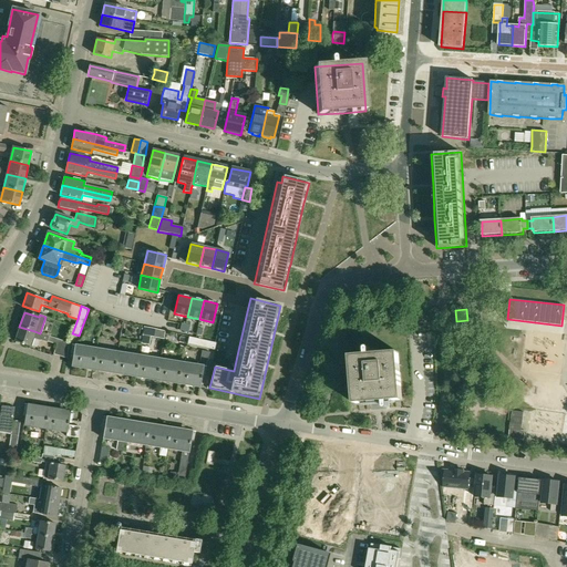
[(40,333),(34,331),(19,327),(14,341),(31,347),(34,339),(40,341),(40,340),(48,342),(49,337),(40,333)]
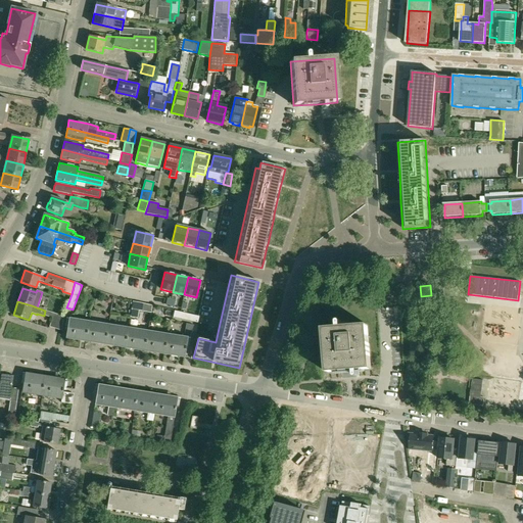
[(139,305),(133,304),(131,317),(137,318),(139,305)]
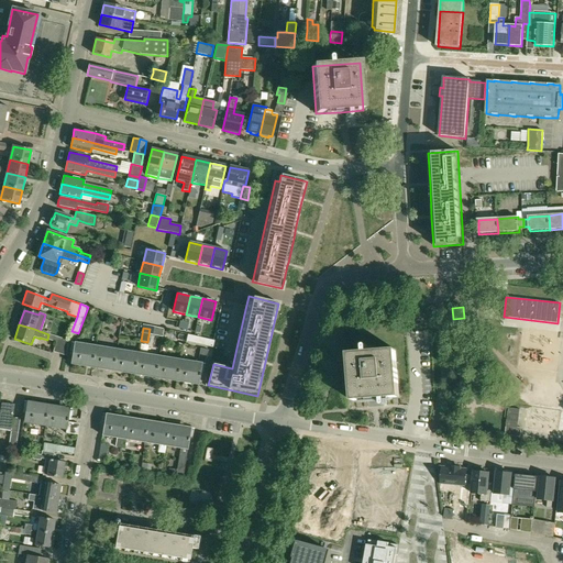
[(186,342),(213,348),(216,341),(187,334),(186,342)]
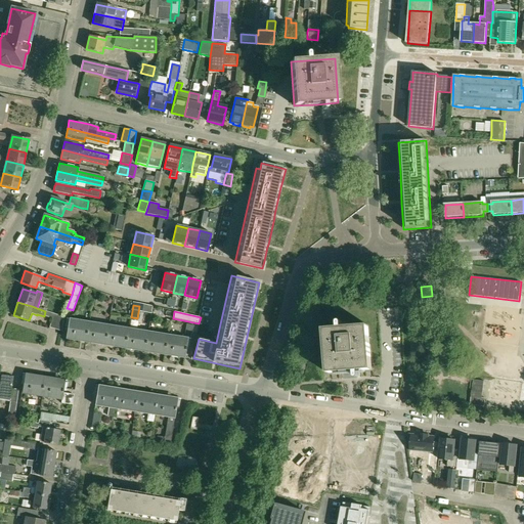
[(49,328),(53,330),(59,315),(53,314),(49,328)]
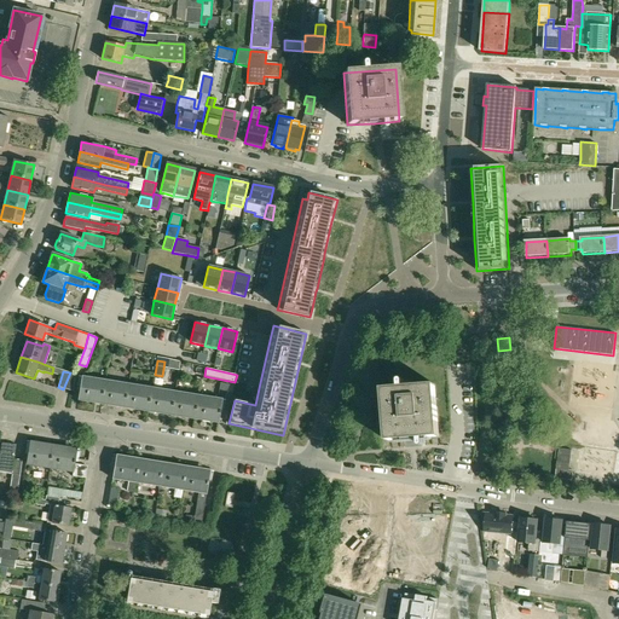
[(75,375),(70,372),(63,389),(69,391),(73,392),(75,375)]
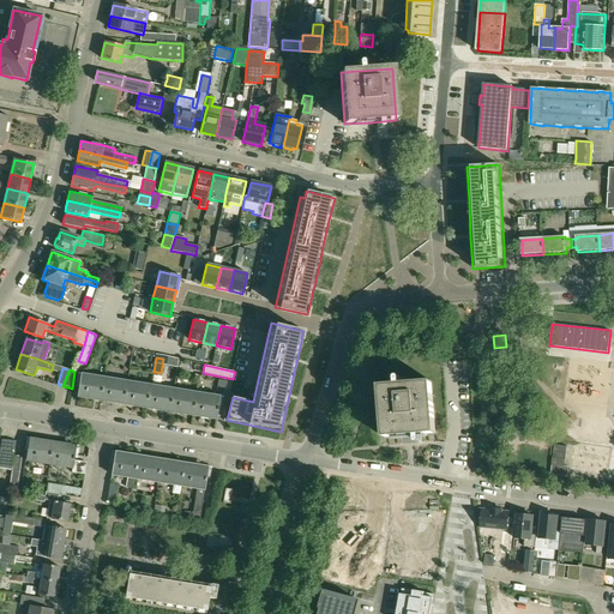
[(77,397),(94,399),(94,396),(101,397),(100,401),(116,403),(118,399),(124,401),(124,404),(140,407),(140,403),(146,404),(146,408),(163,410),(163,407),(170,408),(169,411),(186,414),(187,410),(193,411),(193,415),(210,419),(210,415),(217,416),(220,399),(80,377),(77,397)]
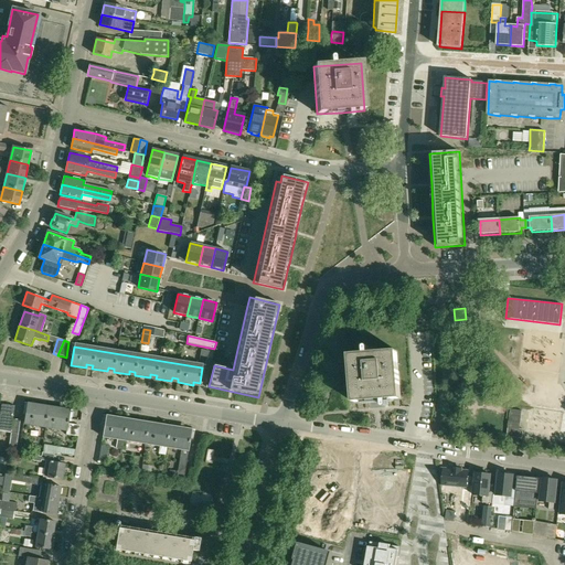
[(350,354),(354,403),(371,401),(385,400),(402,398),(397,351),(350,354)]
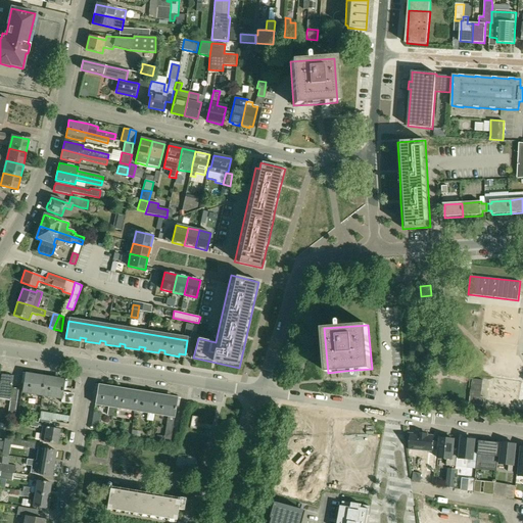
[(0,398),(10,400),(11,389),(12,387),(13,375),(1,373),(0,381),(0,398)]
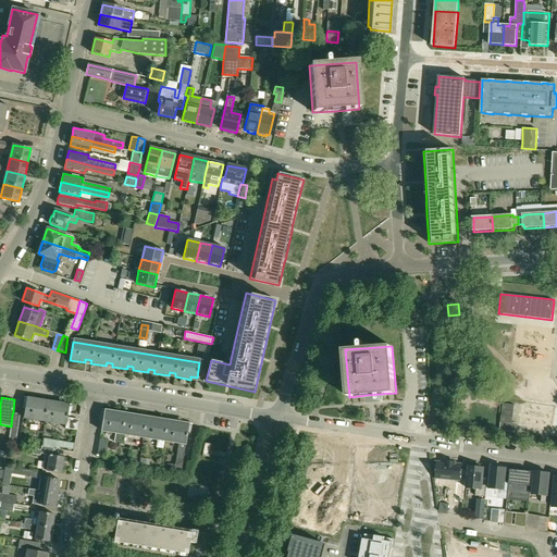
[(78,420),(67,418),(67,416),(71,416),(72,405),(24,397),(22,408),(25,409),(23,419),(65,425),(65,429),(76,431),(78,420)]
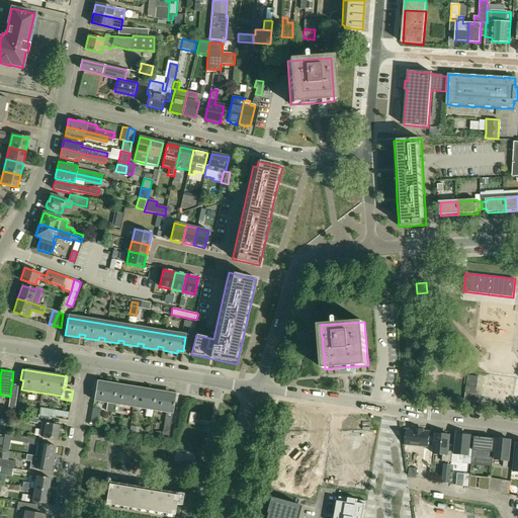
[(480,394),(477,394),(480,376),(468,375),(466,392),(464,401),(479,403),(480,394)]
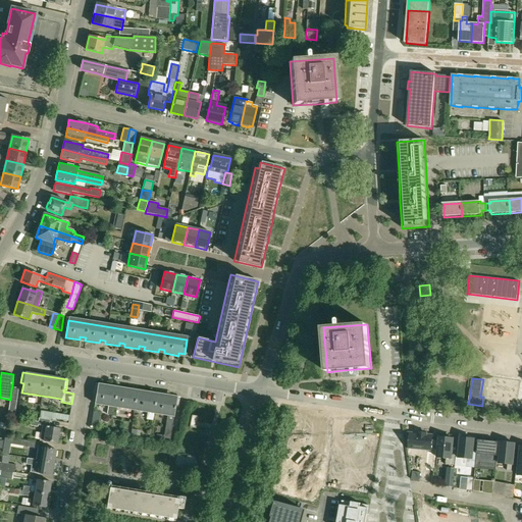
[(154,413),(167,415),(164,440),(170,441),(174,416),(175,408),(177,408),(179,398),(96,383),(94,395),(97,396),(95,404),(108,406),(107,414),(112,415),(114,407),(148,412),(147,418),(147,420),(153,421),(154,413)]
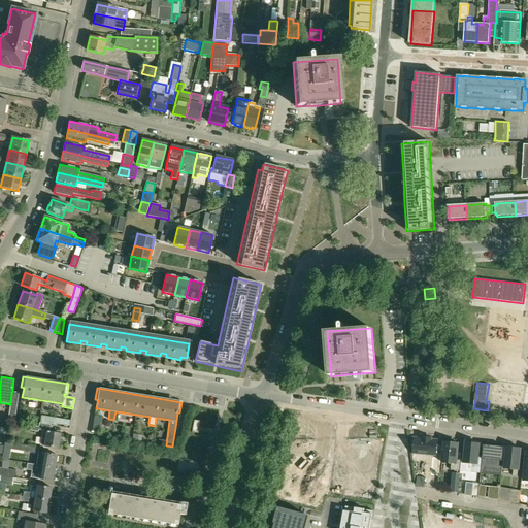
[(19,392),(12,391),(11,393),(10,404),(7,422),(14,423),(19,392)]
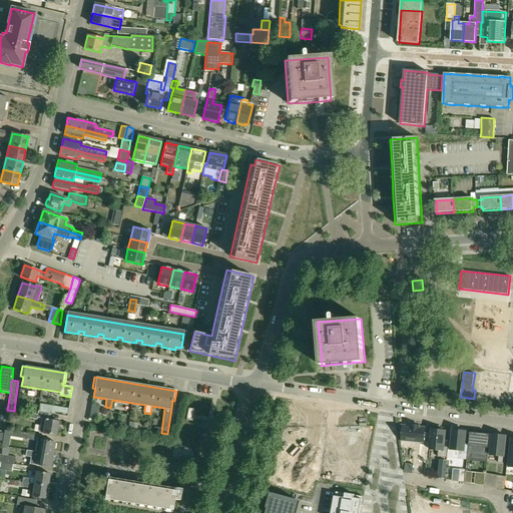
[(68,408),(39,404),(38,411),(67,415),(68,408)]
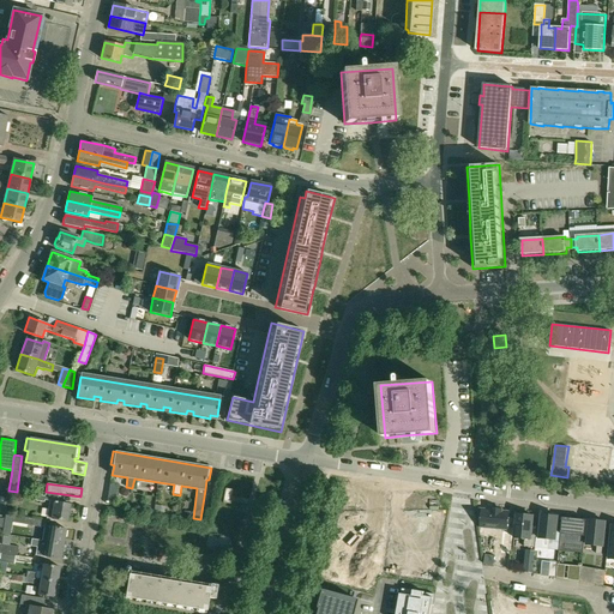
[(109,483),(107,504),(115,505),(118,485),(109,483)]
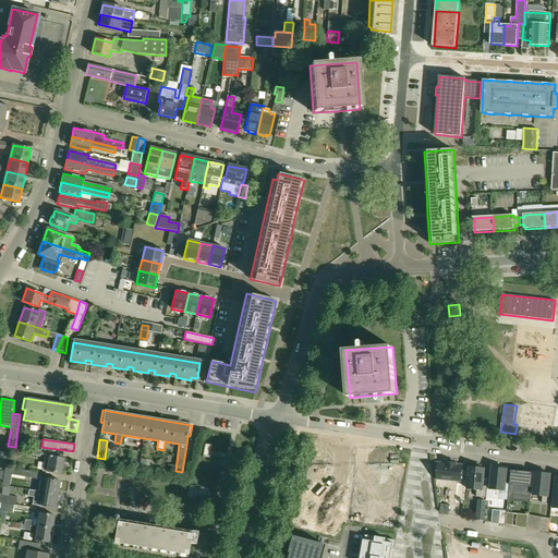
[(52,452),(40,451),(34,450),(33,455),(40,456),(40,453),(46,455),(43,471),(61,474),(63,458),(51,456),(52,452)]
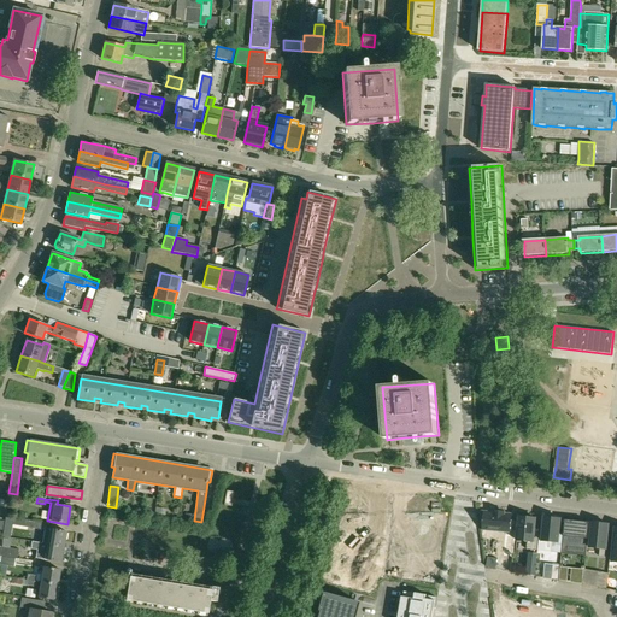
[(504,512),(501,512),(498,512),(495,511),(494,513),(482,512),(481,522),(483,522),(482,529),(510,532),(516,532),(516,521),(511,521),(511,515),(504,515),(504,512)]
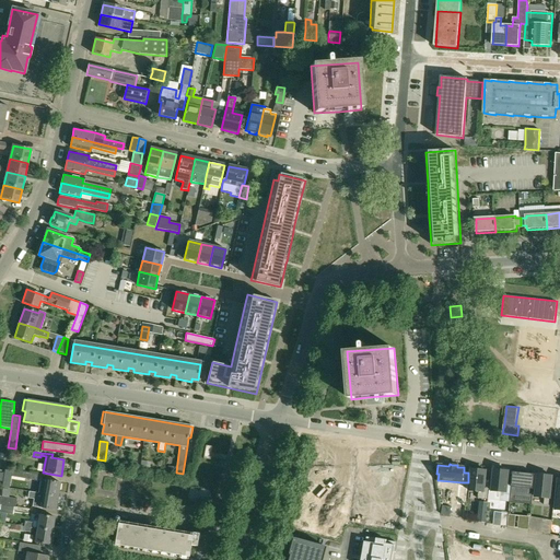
[(471,469),(469,491),(478,492),(478,499),(488,500),(490,485),(485,485),(485,480),(486,470),(471,469)]
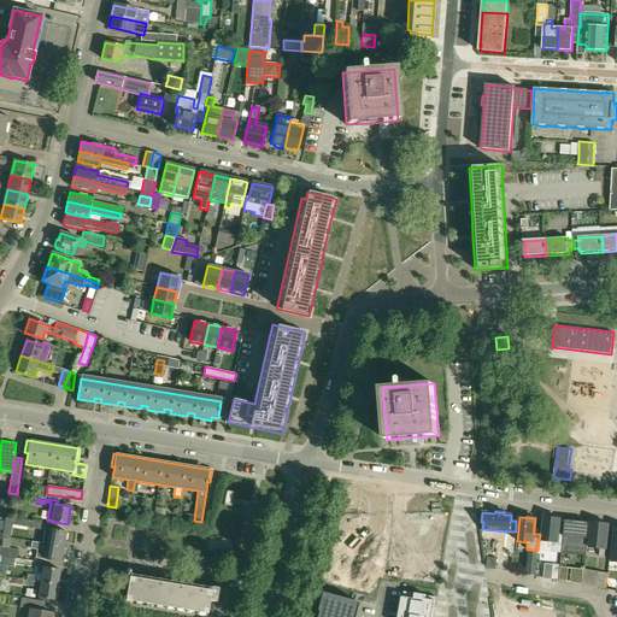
[(545,517),(542,541),(552,542),(552,552),(562,553),(563,546),(564,534),(559,534),(560,519),(545,517)]
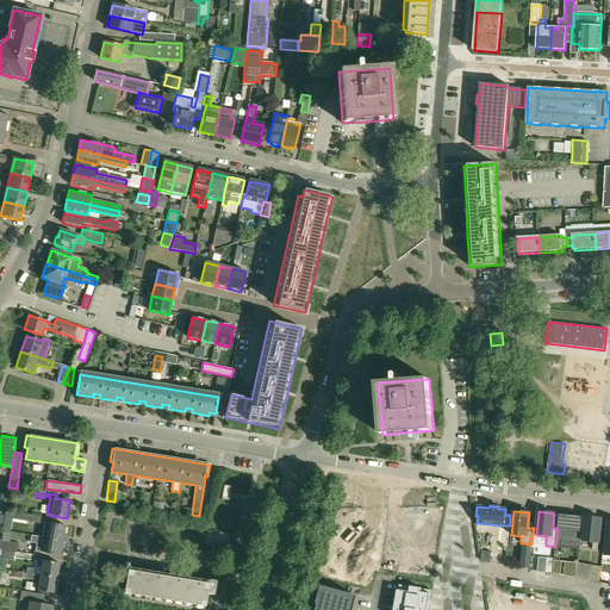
[(13,520),(44,524),(42,537),(47,539),(63,541),(66,526),(50,523),(49,526),(45,524),(47,517),(14,512),(13,518),(13,520)]
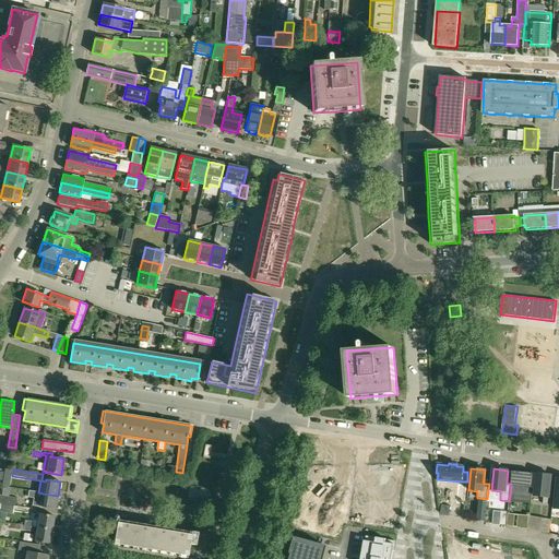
[(510,495),(532,498),(534,474),(533,473),(528,473),(527,475),(525,475),(525,474),(520,473),(520,472),(513,472),(512,471),(511,484),(510,495)]
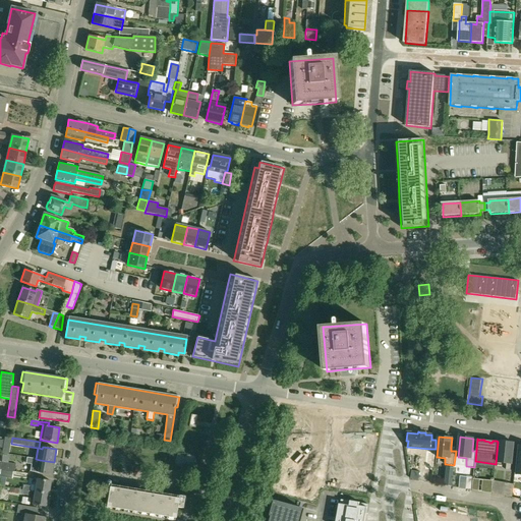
[(511,470),(514,443),(500,442),(498,463),(507,463),(506,470),(511,470)]
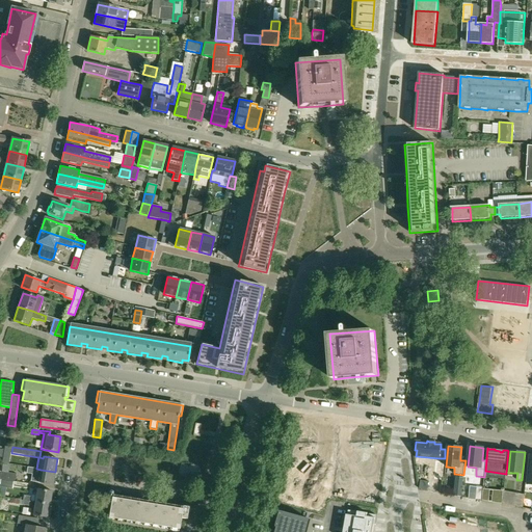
[(27,467),(26,474),(31,474),(33,475),(32,482),(38,483),(53,485),(55,472),(41,470),(36,469),(27,467)]
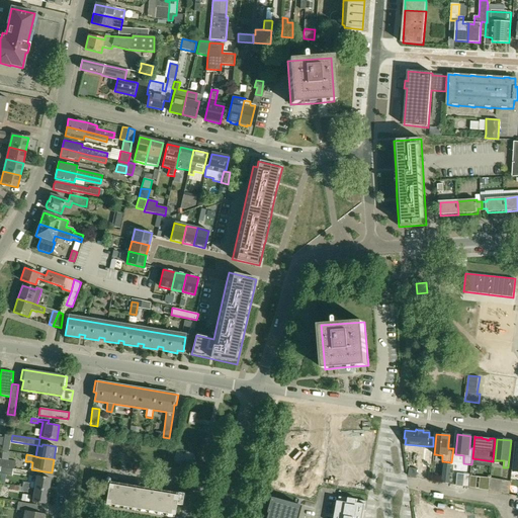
[(0,466),(0,467),(13,469),(14,469),(15,462),(0,459),(0,466)]
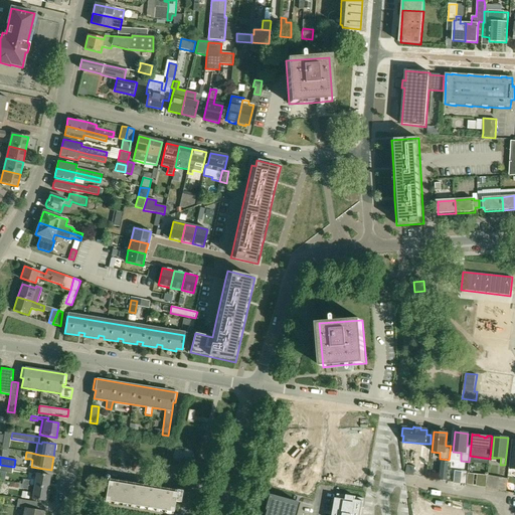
[(13,467),(0,465),(0,471),(12,474),(13,467)]
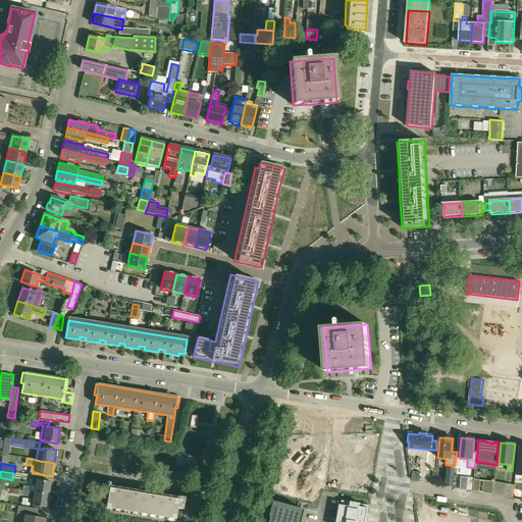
[(413,471),(411,479),(419,481),(421,473),(413,471)]
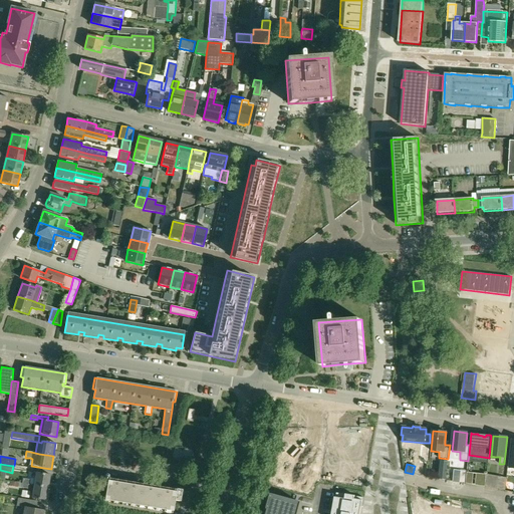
[(35,479),(34,485),(48,487),(50,475),(36,473),(35,479)]
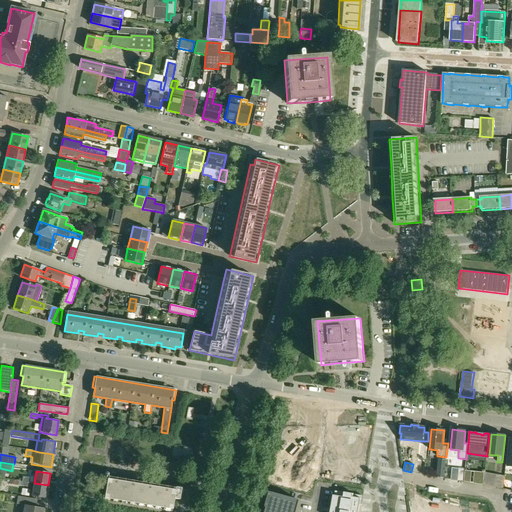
[(498,475),(496,488),(503,489),(505,476),(498,475)]
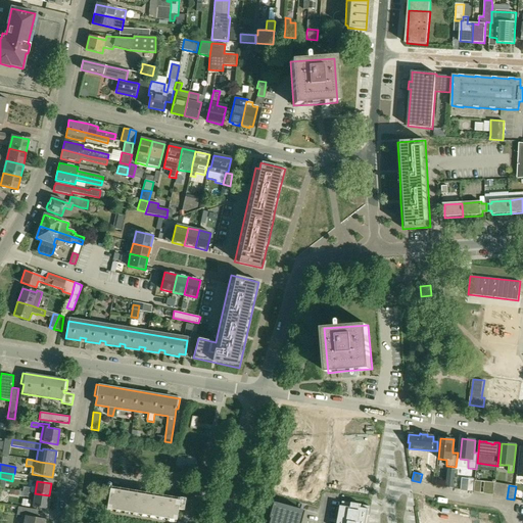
[(108,489),(109,489),(106,509),(176,521),(177,510),(183,511),(184,505),(184,500),(179,498),(108,486),(107,489),(108,489)]
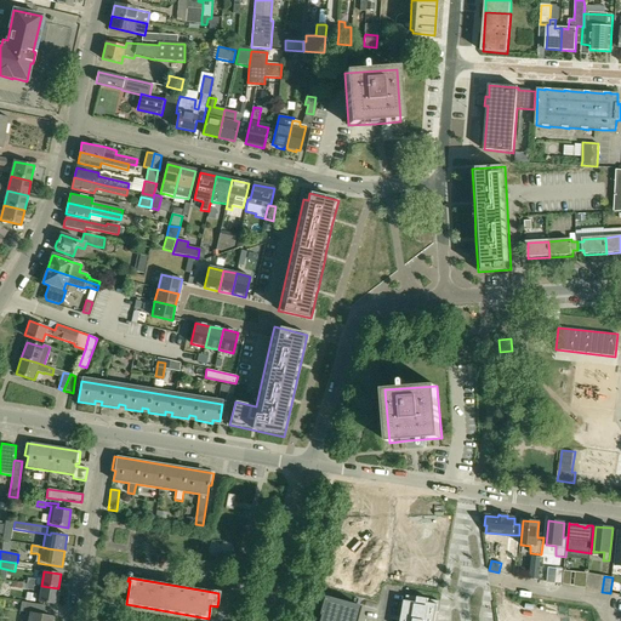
[(34,593),(40,594),(39,602),(55,604),(58,588),(41,586),(35,585),(35,591),(34,593)]
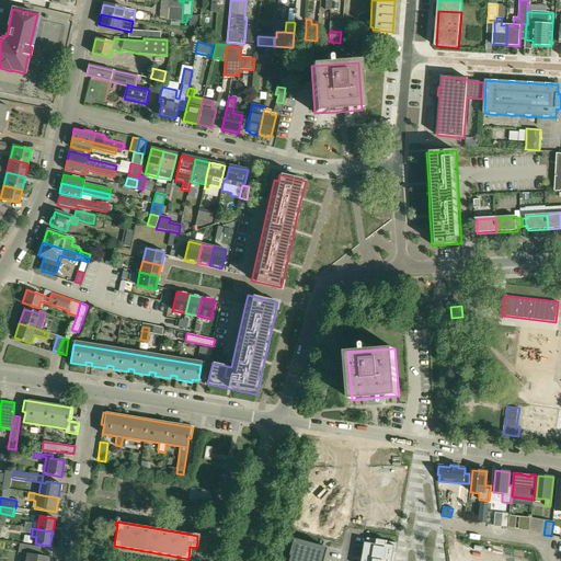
[(367,538),(367,542),(366,542),(362,560),(395,560),(396,553),(397,544),(388,541),(377,539),(377,540),(367,538)]
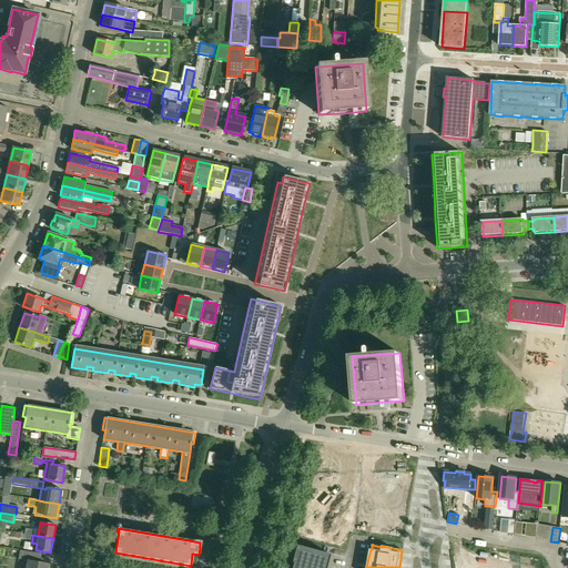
[(325,567),(330,555),(318,551),(297,546),(291,567),(325,567)]
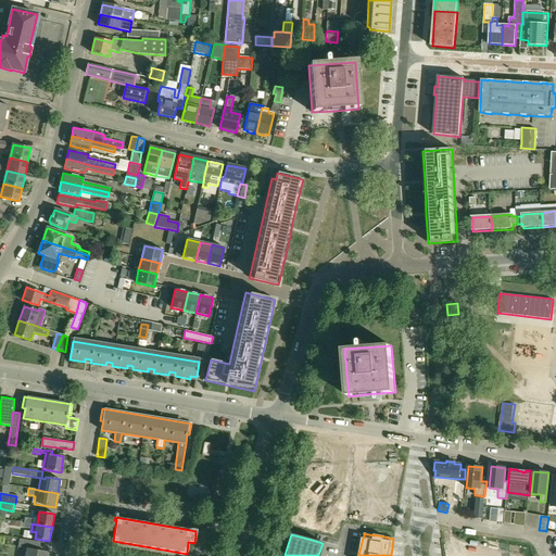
[(25,550),(23,555),(47,555),(48,552),(35,550),(36,541),(20,539),(19,548),(25,550)]
